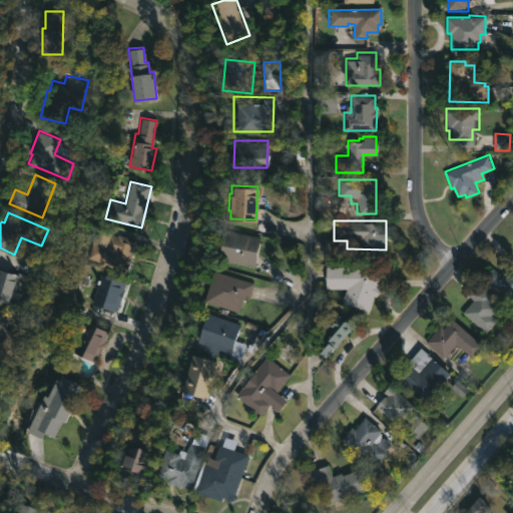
[(254,258),(252,267),(216,260),(223,228),(259,235),(254,258)]
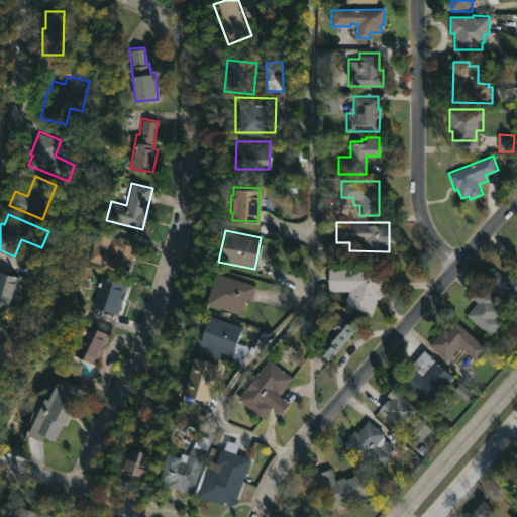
[(118,234),(137,241),(126,276),(100,267),(101,264),(88,260),(93,243),(106,247),(109,235),(117,237),(118,234)]
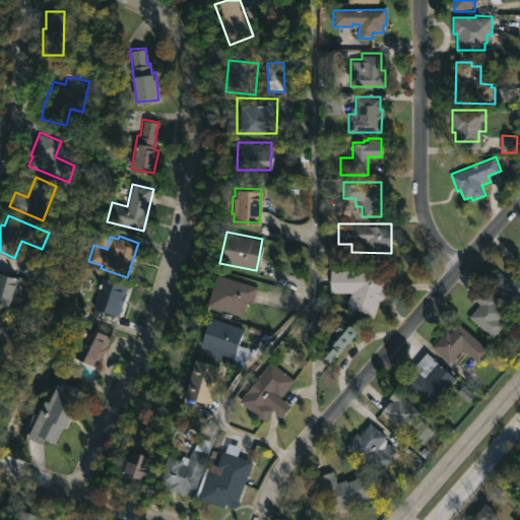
[(385,289),(374,315),(345,305),(351,291),(329,290),(329,269),(374,269),(388,275),(383,289),(385,289)]
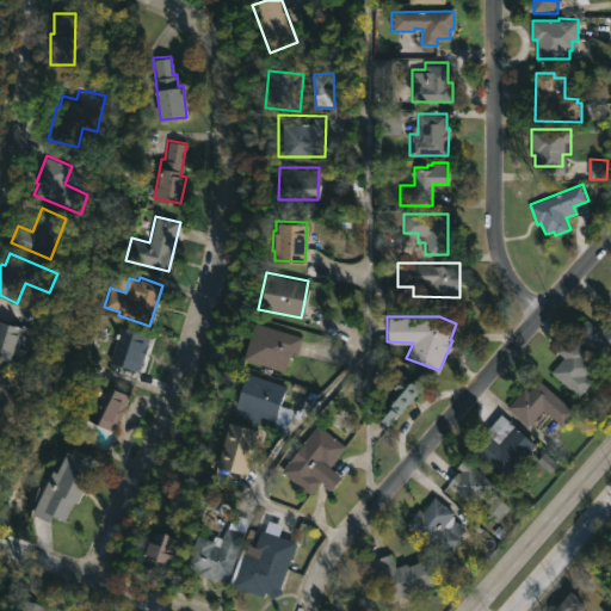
[(610,316),(610,357),(591,339),(587,344),(574,332),(586,318),(599,328),(603,325),(604,326),(610,316)]
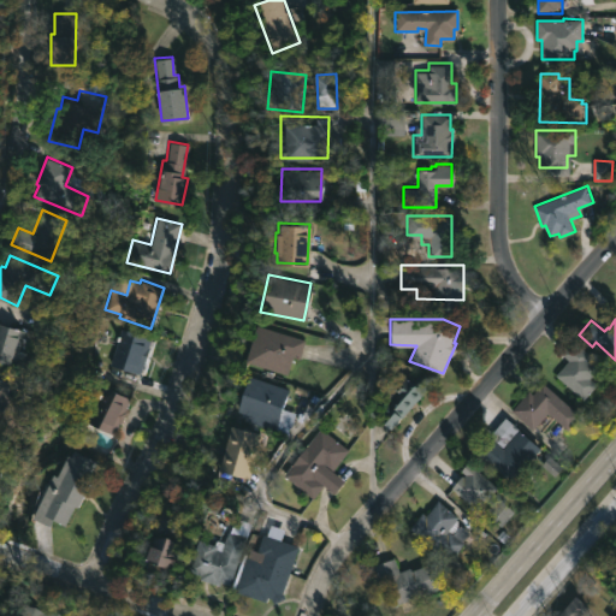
[(0,323),(24,330),(18,349),(27,351),(23,367),(0,361),(0,323)]
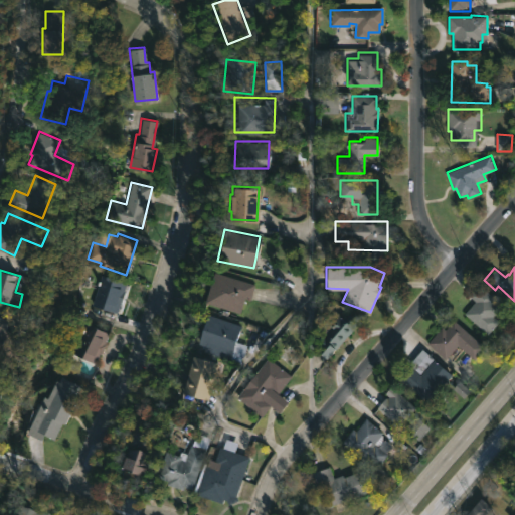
[(252,283),(247,297),(244,295),(238,312),(204,301),(214,271),(252,283)]
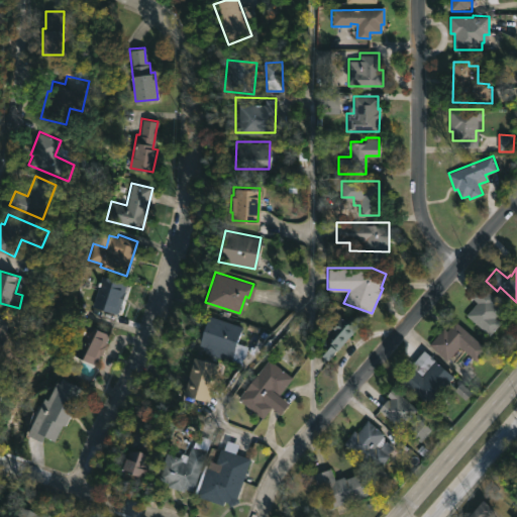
[(117,313),(117,314),(92,306),(102,275),(127,283),(117,313)]
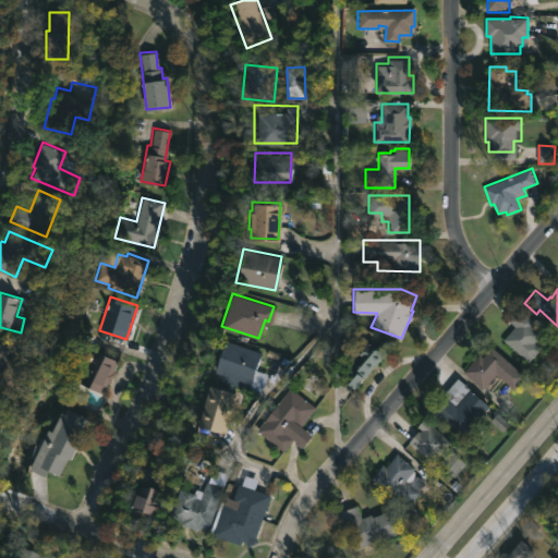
[(542,349),(530,363),(504,339),(516,326),(509,320),(520,307),(535,322),(532,325),(542,334),(534,342),(542,349)]
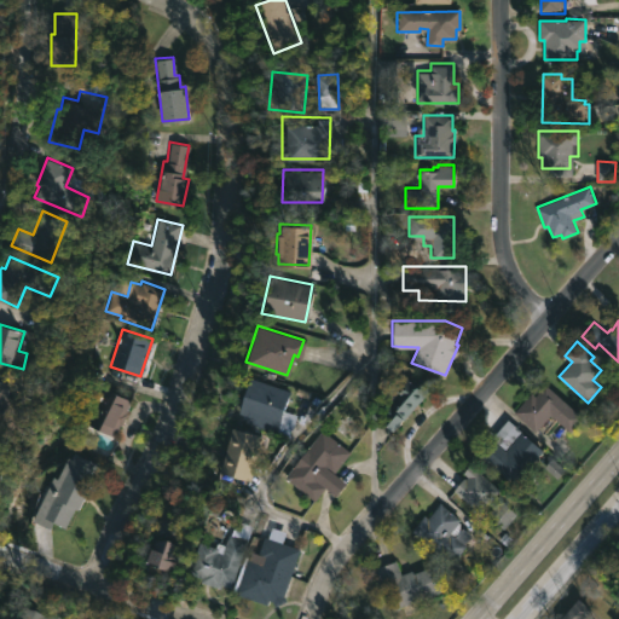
[(404,375),(412,383),(418,376),(432,387),(393,431),(377,417),(397,393),(392,388),(395,385),(393,383),(399,376),(400,379),(404,375)]
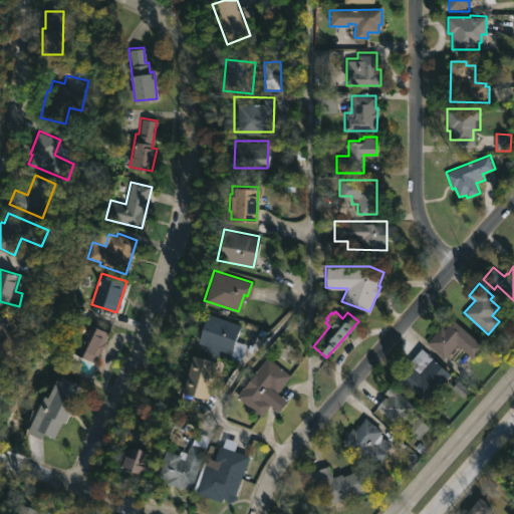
[(243,350),(241,357),(231,353),(229,359),(202,350),(203,344),(197,342),(206,312),(240,324),(235,340),(246,344),(243,350)]
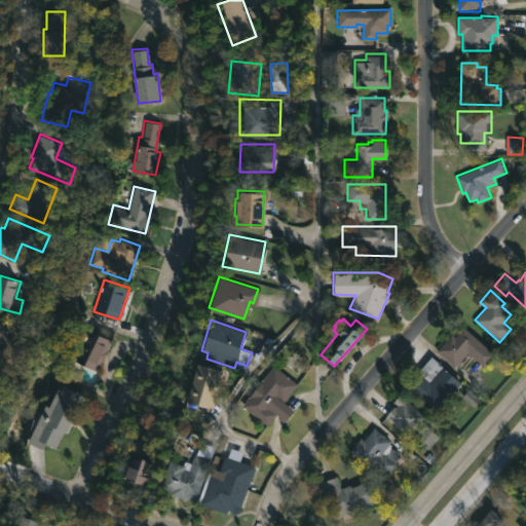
[(27,351),(22,369),(0,362),(0,324),(8,327),(3,344),(27,351)]
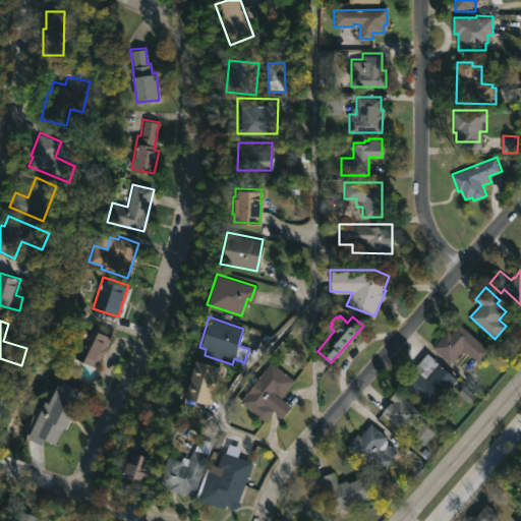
[(95,321),(113,328),(97,367),(73,358),(89,322),(93,324),(95,321)]
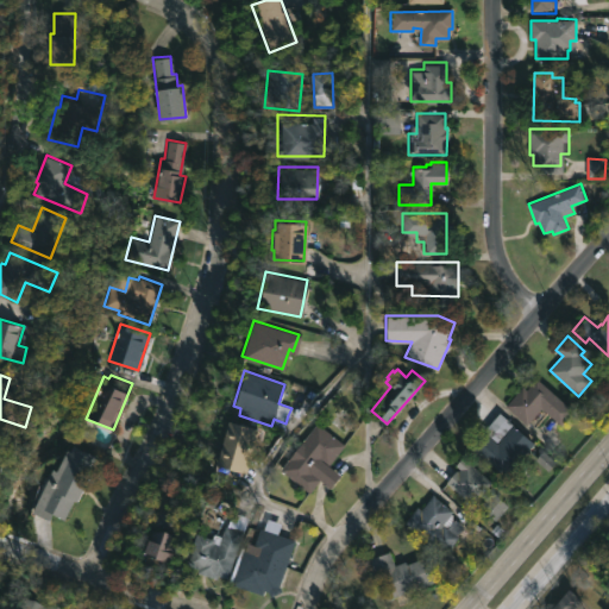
[(538,377),(573,410),(562,425),(542,407),(527,425),(506,405),(523,385),(527,389),(538,377)]
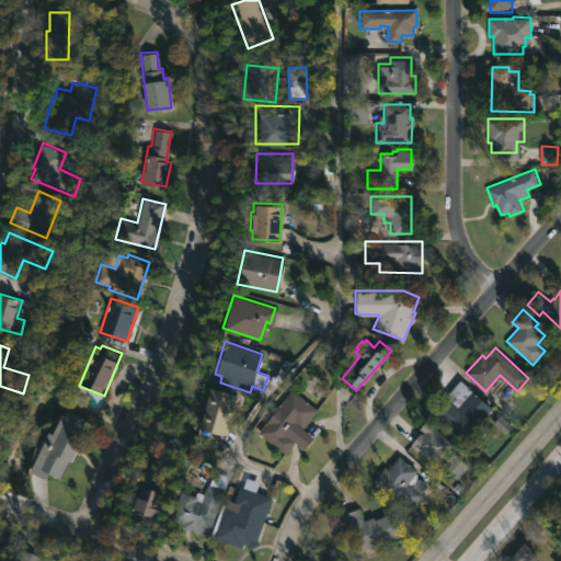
[(489,411),(466,438),(445,420),(443,423),(431,413),(460,379),(492,408),(489,411)]
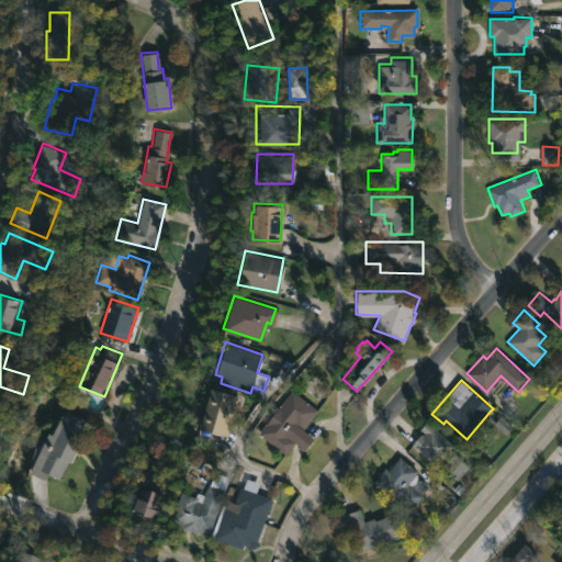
[(229,433),(228,436),(198,428),(209,388),(239,396),(229,433)]
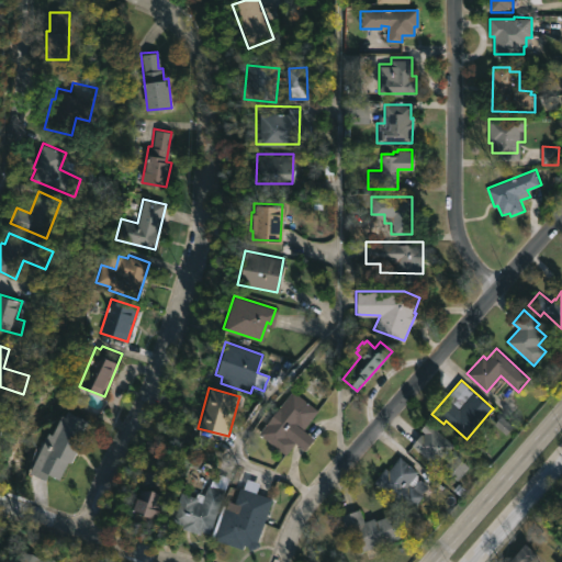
[(315,438),(305,450),(295,442),(287,454),(258,433),(292,390),(318,411),(303,429),(315,438)]
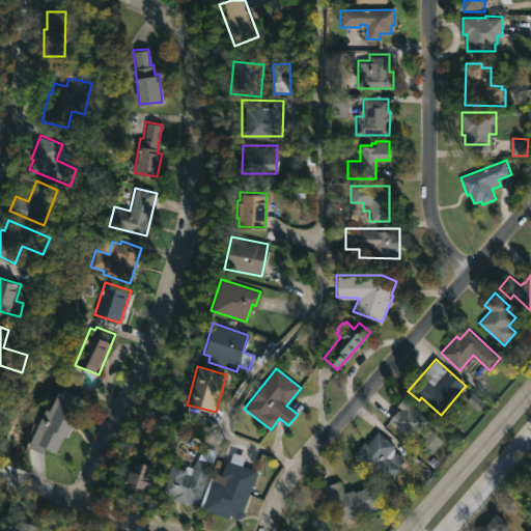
[(80,396),(72,413),(77,416),(66,437),(63,435),(55,452),(46,448),(43,453),(27,446),(45,410),(49,411),(60,387),(80,396)]
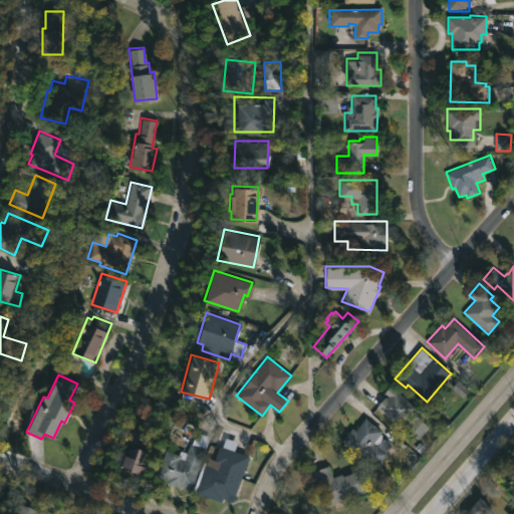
[(392,386),(416,407),(399,427),(376,407),(388,396),(384,393),(392,386)]
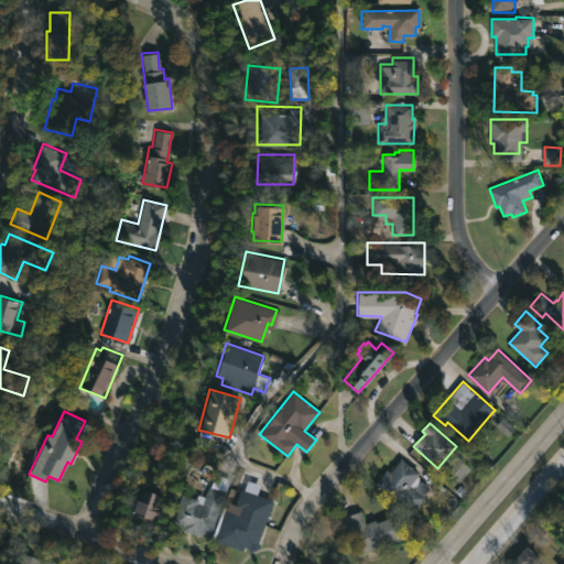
[(470,467),(455,456),(445,470),(461,481),(470,467)]
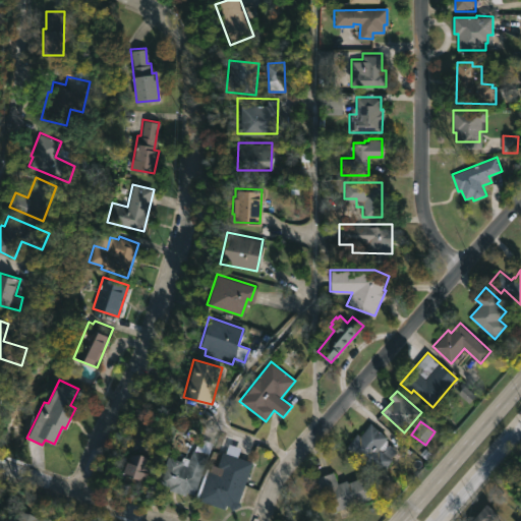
[(385,435),(389,437),(387,439),(389,443),(397,450),(391,457),(394,459),(384,472),(391,478),(388,482),(372,471),(374,468),(346,447),(357,432),(361,436),(370,423),(385,435)]
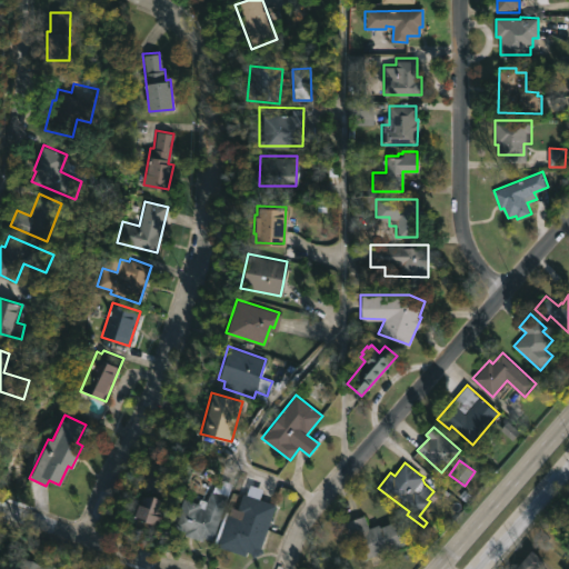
[(231,483),(211,542),(176,530),(186,499),(197,503),(198,499),(206,501),(209,491),(211,491),(216,478),(231,483)]
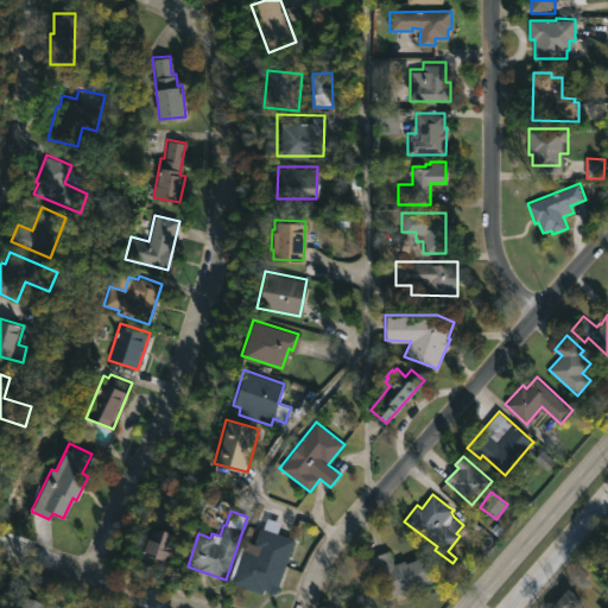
[(179,520),(171,532),(175,534),(164,559),(141,551),(152,523),(159,525),(168,512),(179,520)]
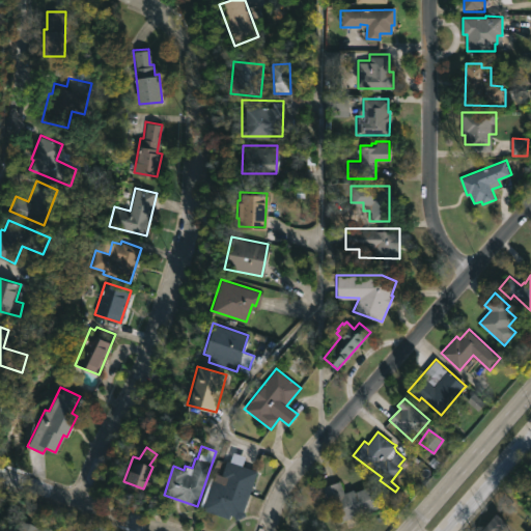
[(246,455),(243,466),(257,471),(253,484),(260,486),(257,496),(250,493),(244,511),(246,515),(236,520),(235,515),(231,514),(229,519),(204,510),(205,508),(200,506),(211,476),(215,477),(216,475),(221,476),(226,459),(230,460),(233,451),(246,455)]
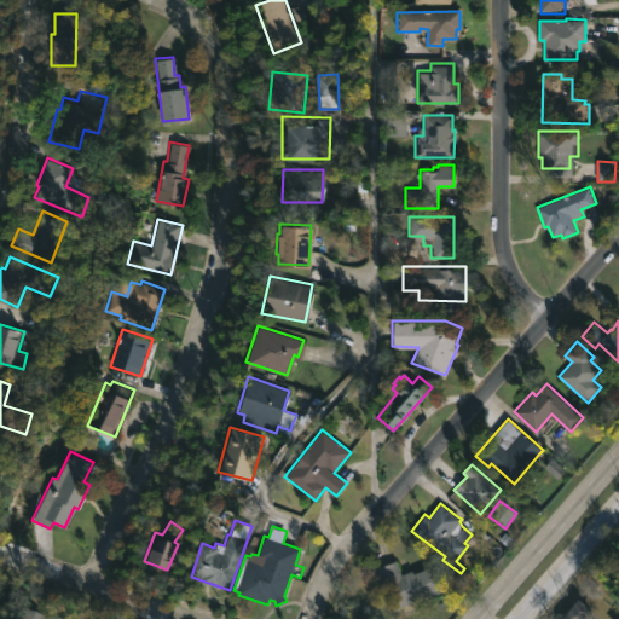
[(397,560),(401,574),(412,570),(414,573),(433,566),(443,590),(401,607),(394,590),(386,594),(375,568),(397,560)]
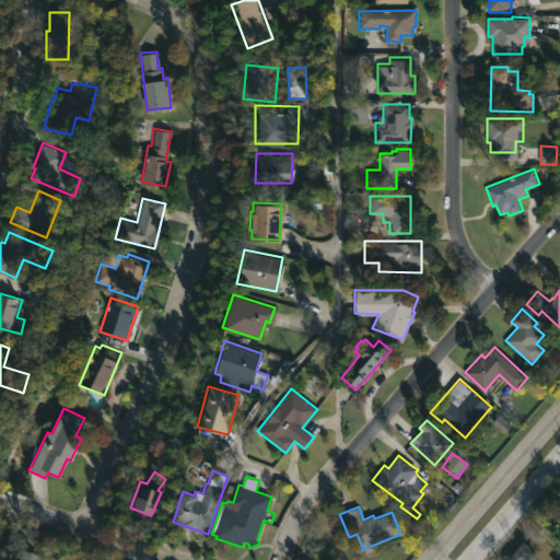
[(508,559),(524,541),(536,551),(528,559),(508,559)]
